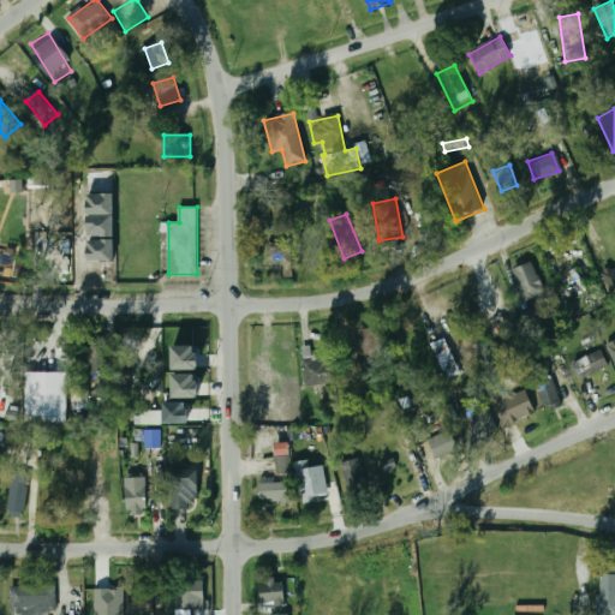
[(284,266),(284,275),(290,275),(290,243),(268,243),(268,266),(284,266)]
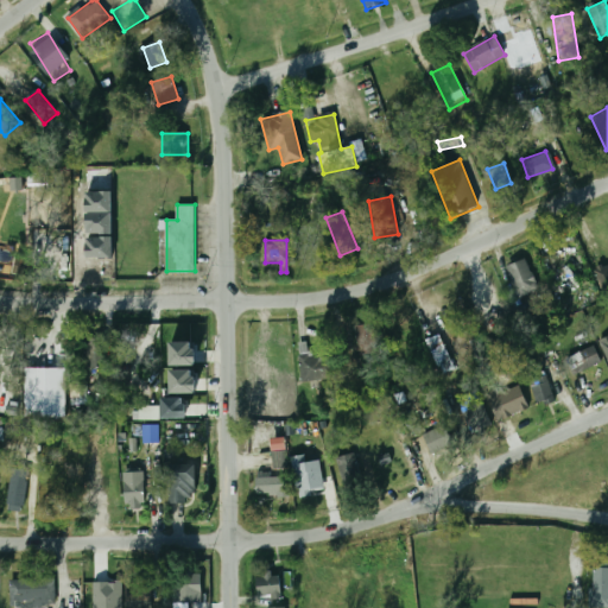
[(518,298),(539,291),(527,259),(506,266),(518,298)]
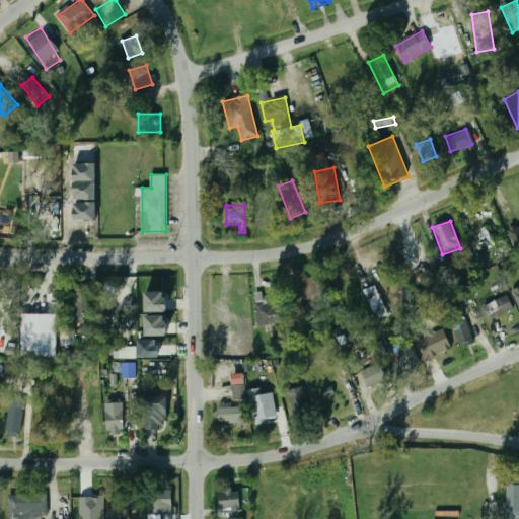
[(308,304),(325,300),(319,275),(301,279),(308,304)]
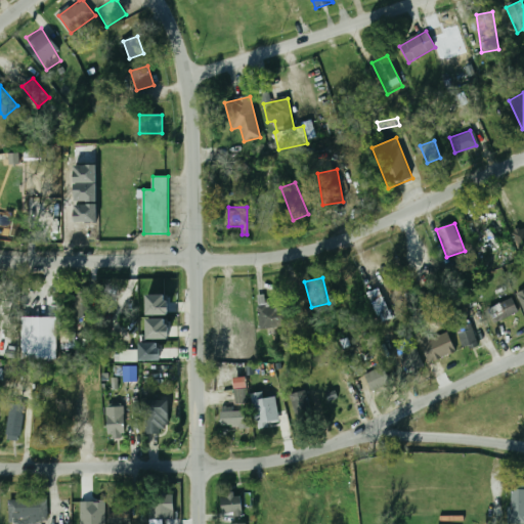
[(392,317),(380,290),(369,294),(383,321),(392,317)]
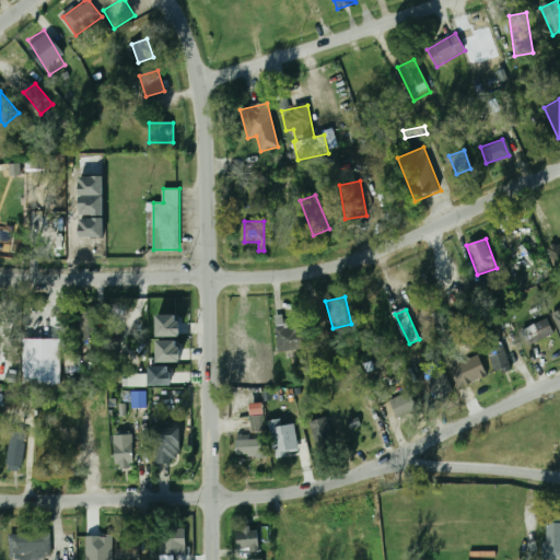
[(80,339),(97,339),(97,312),(80,312),(80,339)]
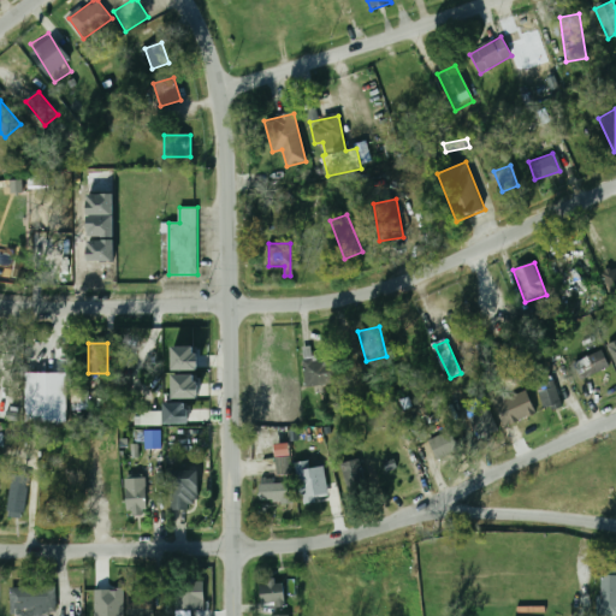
[(173,347),(173,371),(199,369),(197,345),(173,347)]
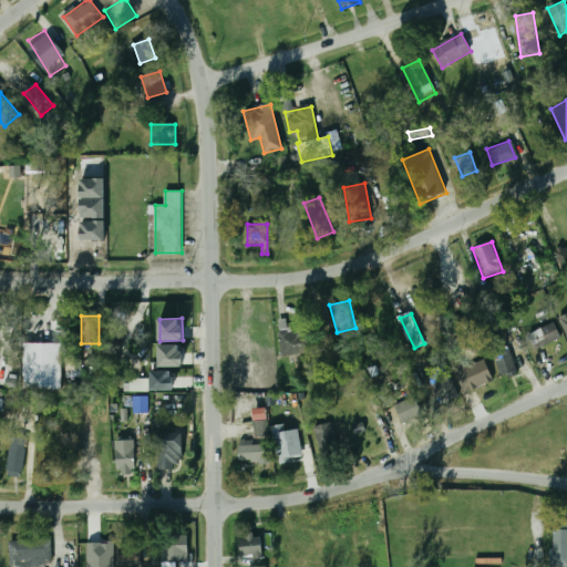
[(290,330),(290,318),(278,319),(279,356),(306,354),(306,330),(290,330)]
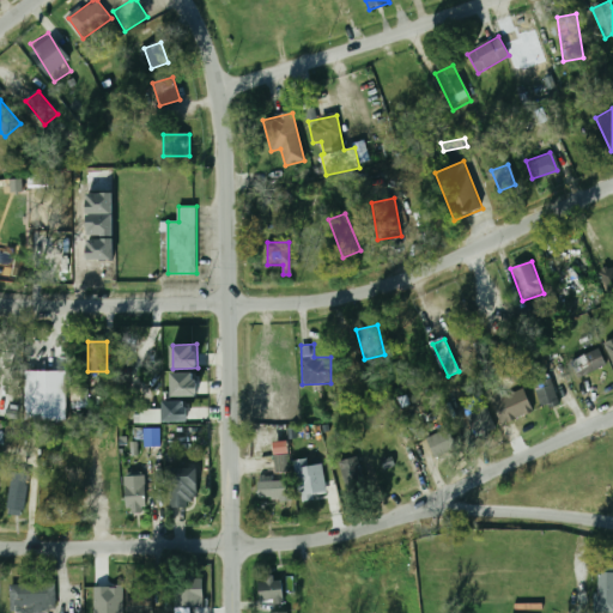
[(607,366),(600,350),(570,363),(578,380),(607,366)]
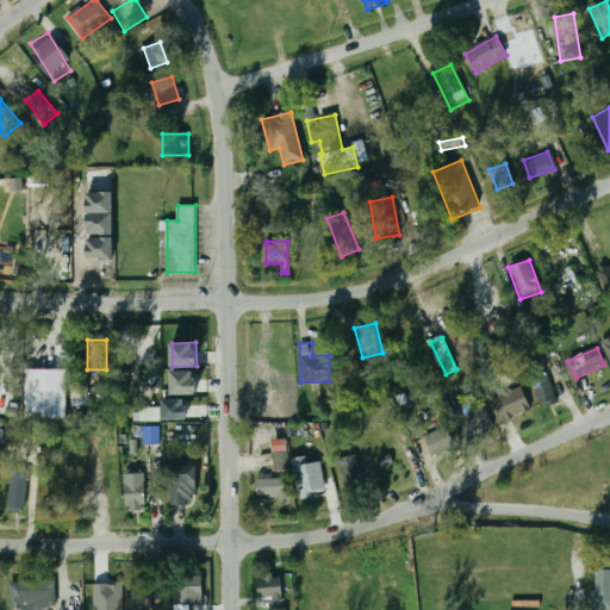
[(26,418),(67,419),(68,369),(26,368),(26,418)]
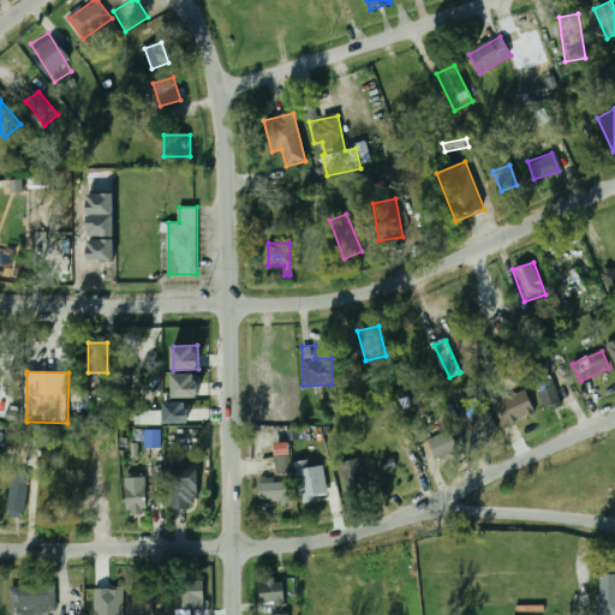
[(173,398),(198,399),(199,375),(174,374),(173,398)]
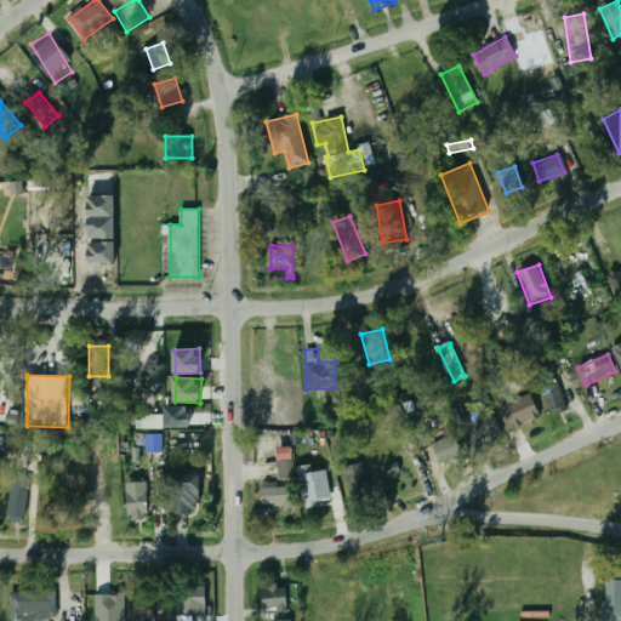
[(568,409),(559,383),(541,389),(550,415),(568,409)]
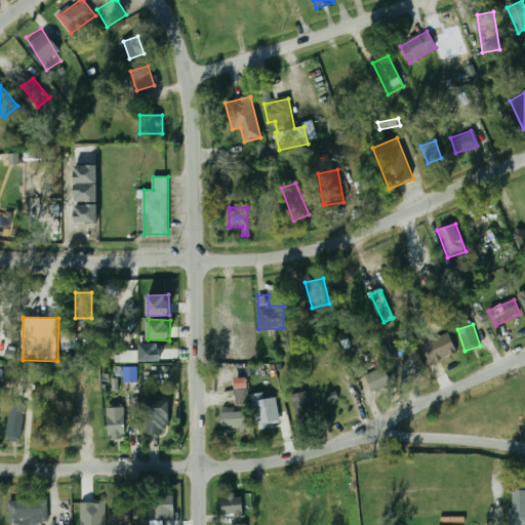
[(63,350),(76,349),(75,332),(66,333),(67,340),(63,340),(63,350)]
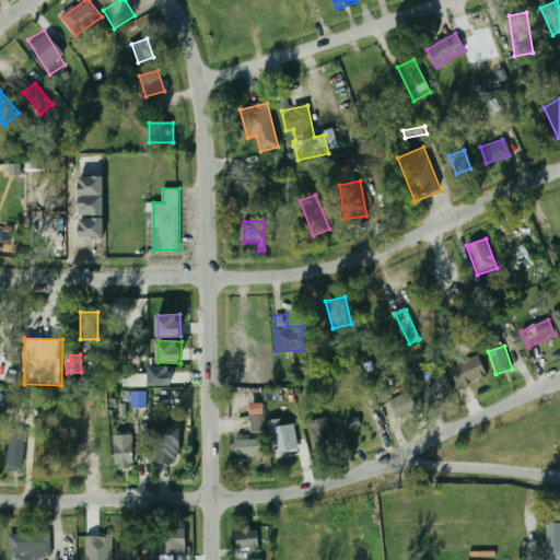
[(451,362),(457,386),(488,378),(480,354),(451,362)]
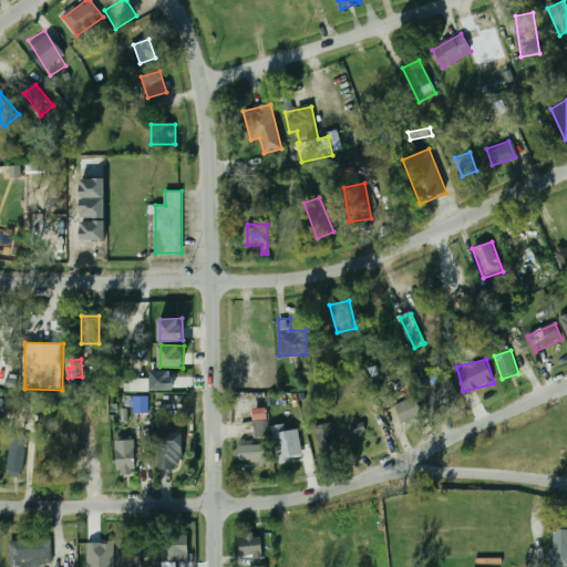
[(440,406),(459,399),(445,364),(426,371),(440,406)]
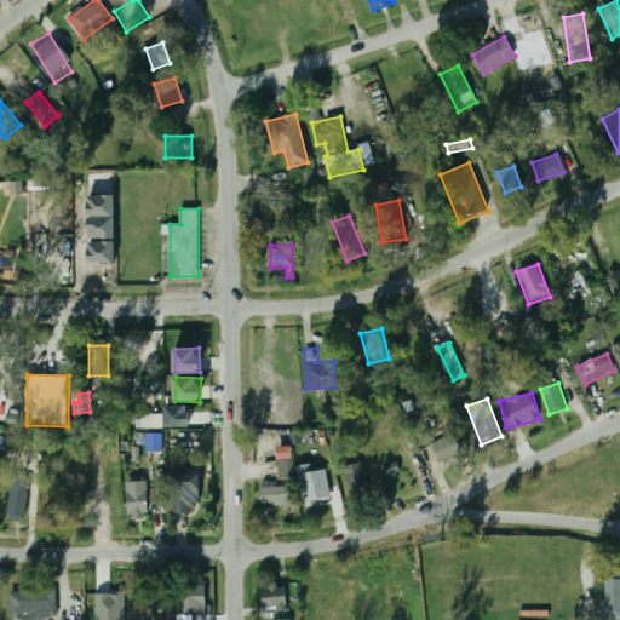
[(166,406),(167,428),(191,426),(190,406),(166,406)]
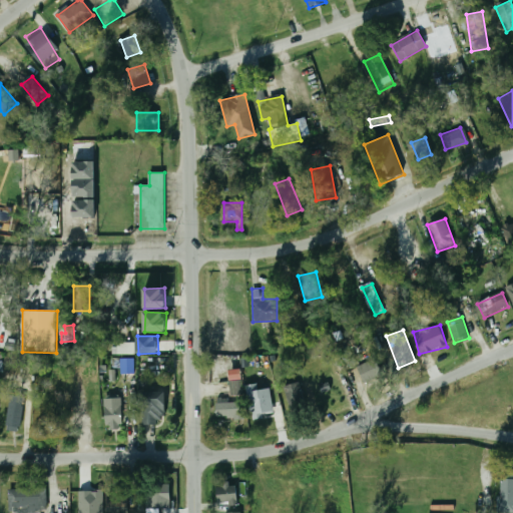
[(134,355),(135,343),(118,343),(117,354),(134,355)]
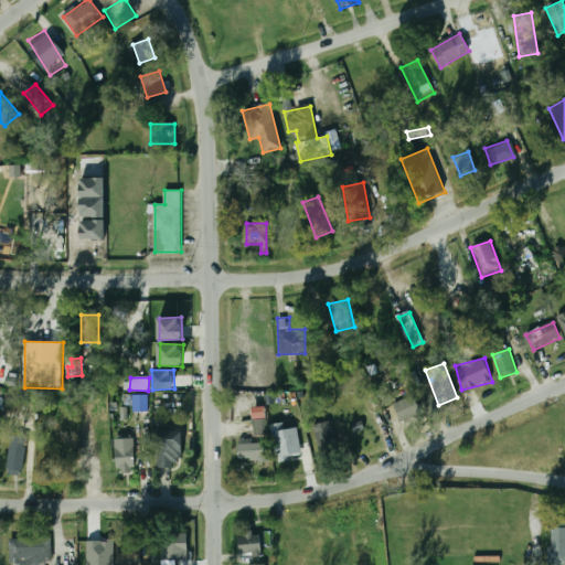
[(149,395),(134,395),(135,412),(149,412),(149,395)]
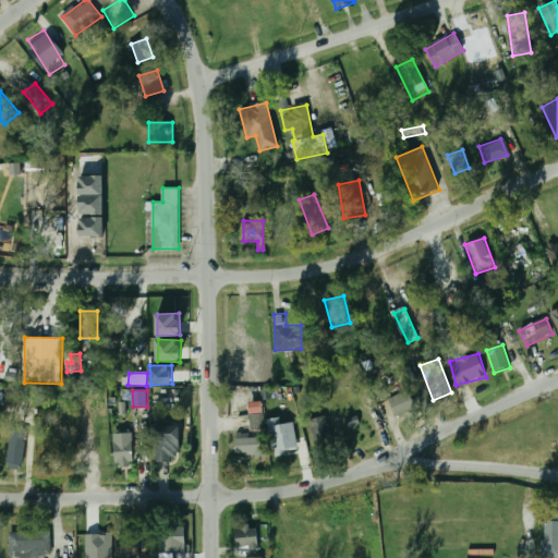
[(396,416),(414,410),(408,391),(389,398),(396,416)]
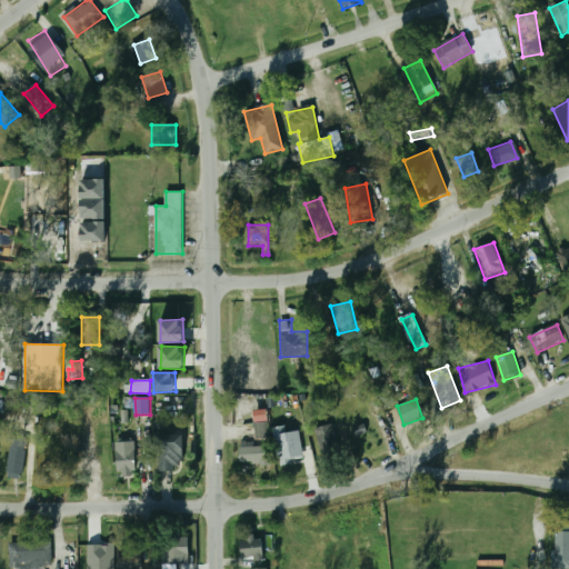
[(271,439),(271,421),(255,421),(255,439),(271,439)]
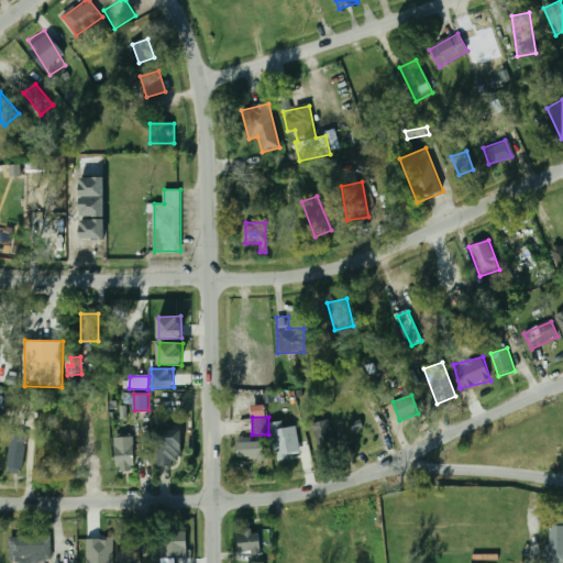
[(313,423),(318,445),(334,441),(329,419),(313,423)]
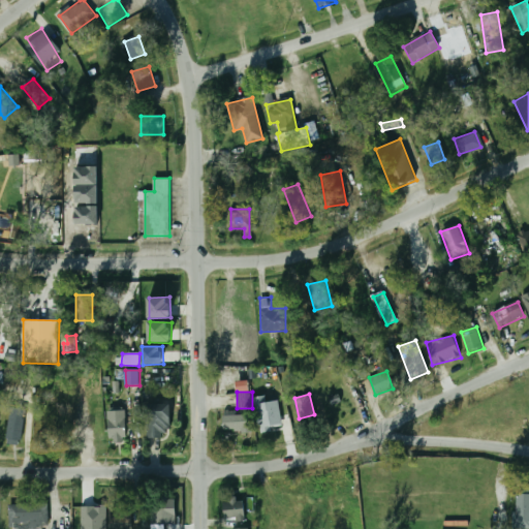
[(282,426),(279,400),(266,402),(265,396),(255,397),(259,433),(273,432),(273,427),(282,426)]
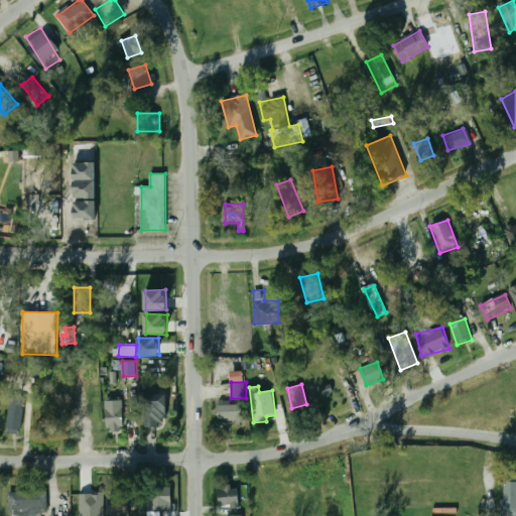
[(167,417),(167,394),(143,394),(143,426),(160,426),(160,417),(167,417)]
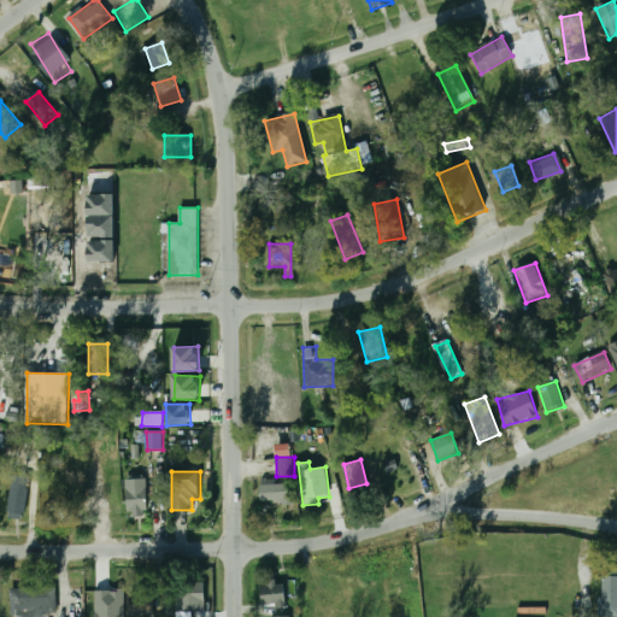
[(27,477),(10,476),(9,518),(25,519),(27,477)]
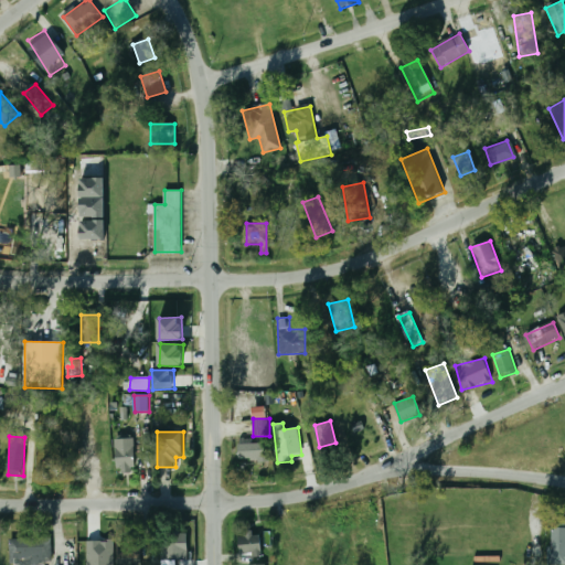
[(116,469),(135,469),(135,438),(116,438),(116,469)]
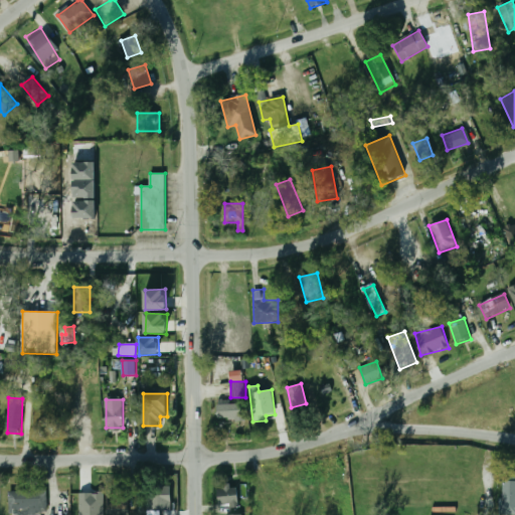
[(216,403),(216,419),(244,419),(244,403),(216,403)]
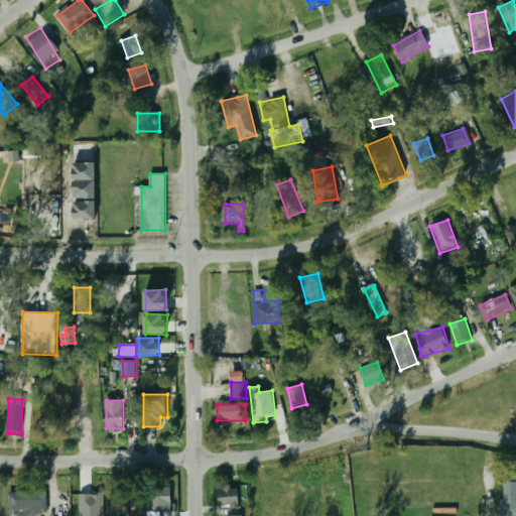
[(515,515),(515,482),(501,482),(501,515),(515,515)]
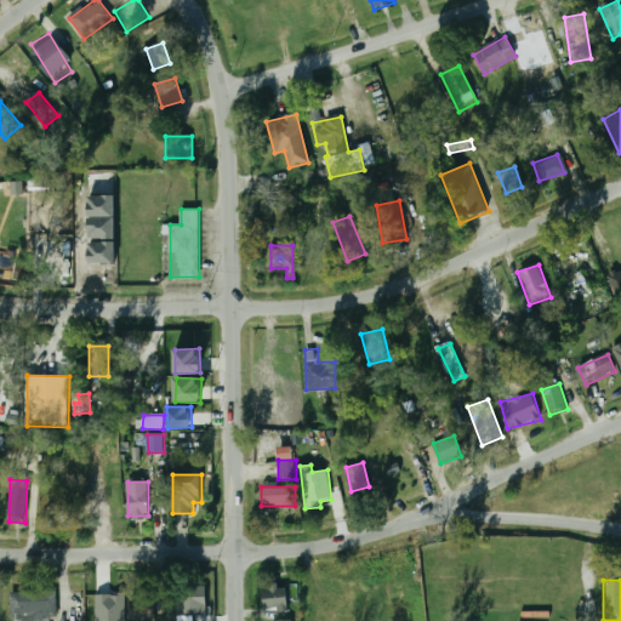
[(206,586),(177,586),(177,611),(206,611),(206,586)]
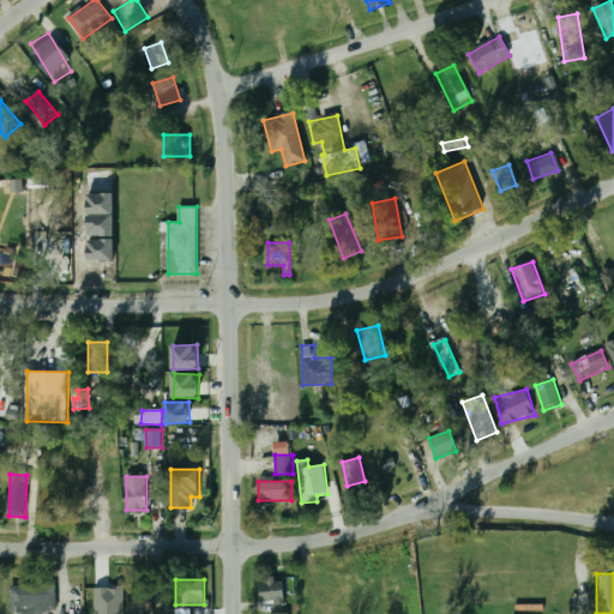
[(260,603),(286,603),(286,581),(260,581),(260,603)]
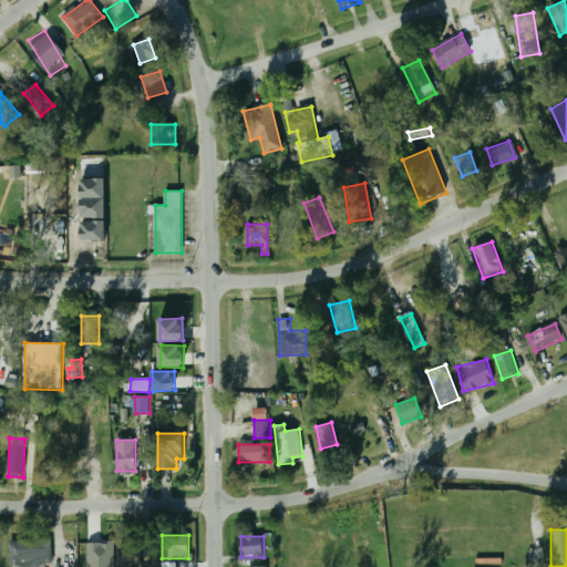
[(9,540),(9,566),(47,566),(47,540),(9,540)]
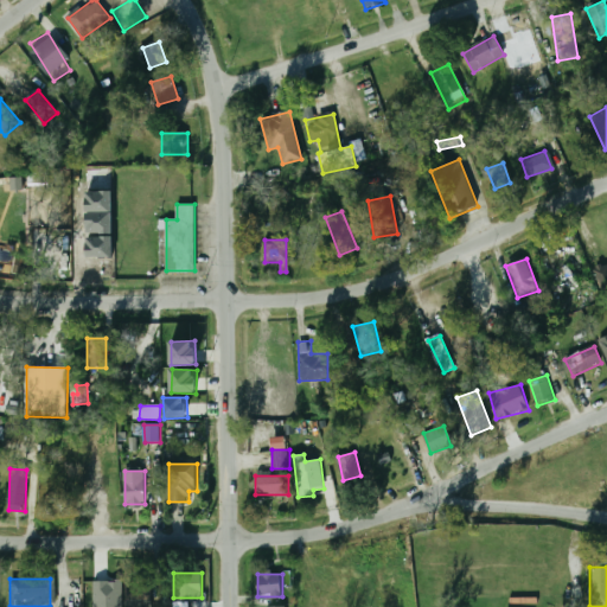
[(126,606),(152,606),(152,579),(126,580),(126,606)]
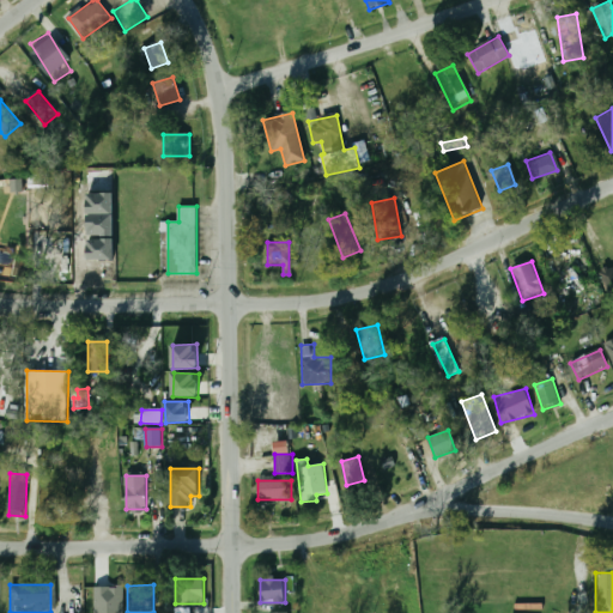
[(95,612),(125,612),(125,587),(96,587),(95,612)]
